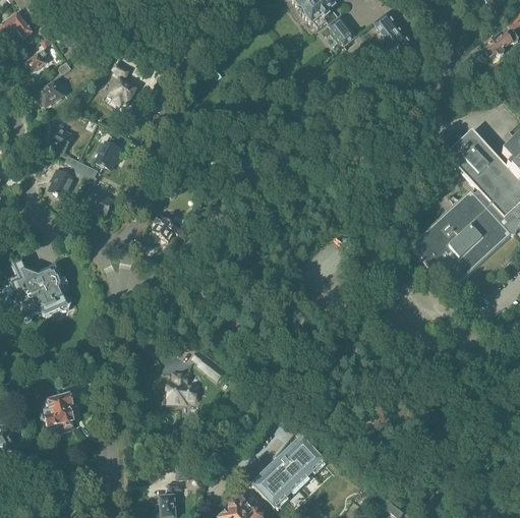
[(35,6),(31,0),(14,0),(19,9),(25,6),(29,10),(35,6)]
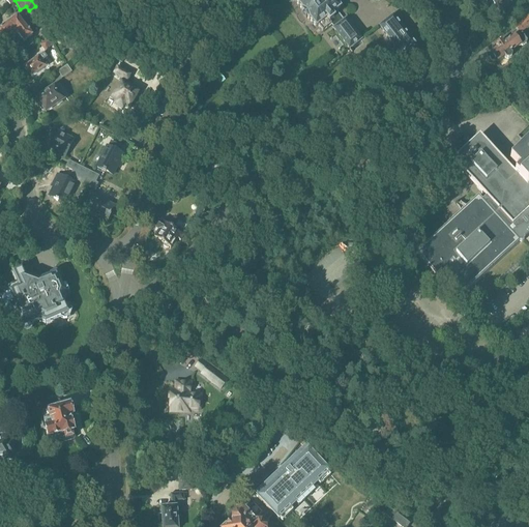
[(317,24),(321,29),(330,22),(332,25),(331,26),(348,48),(361,37),(345,16),(342,18),(340,15),(343,12),(339,7),(339,6),(333,0),(330,0),(295,0),(301,8),(307,18),(309,17),(315,26),(317,24)]
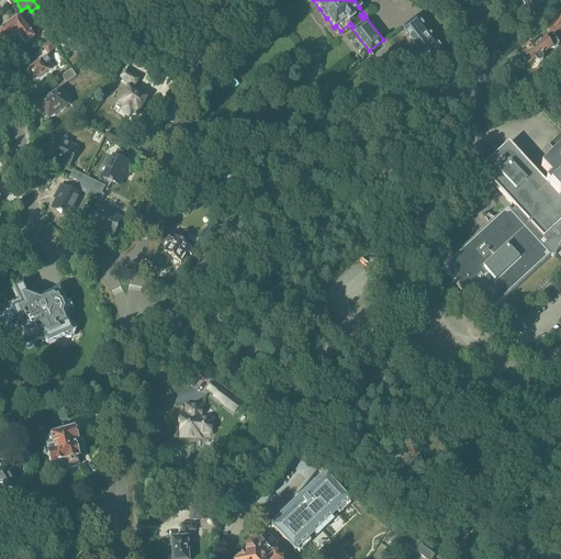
[(445,51),(415,13),(401,25),(413,41),(412,41),(417,48),(417,47),(429,63),(445,51)]
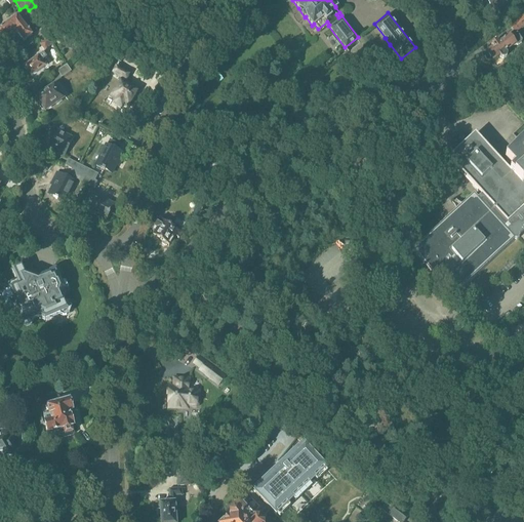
[(16,13),(0,26),(0,33),(3,37),(13,29),(15,29),(24,39),(32,33),(16,13)]
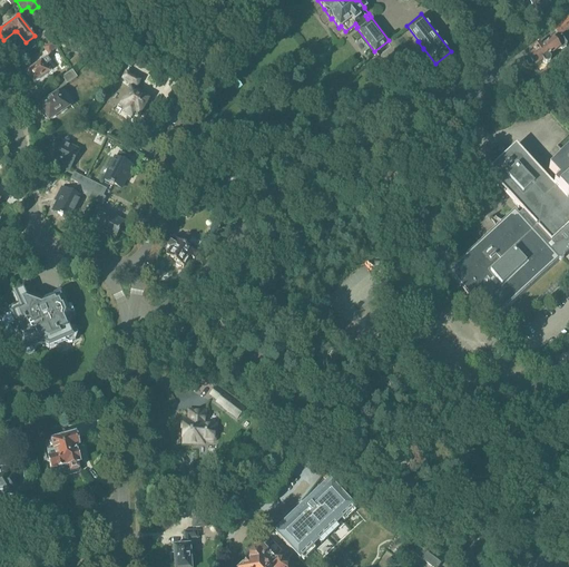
[(551,26),(557,33),(568,25),(568,17),(567,15),(551,26)]
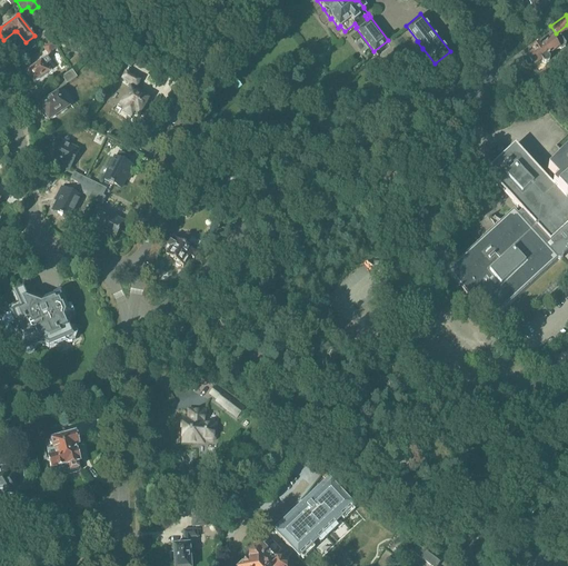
[(559,33),(552,38),(550,36),(538,45),(537,42),(531,46),(532,48),(531,49),(530,50),(530,49),(527,51),(528,52),(526,53),(527,56),(525,58),(525,60),(527,63),(529,63),(531,62),(532,65),(540,59),(541,61),(545,61),(548,59),(548,56),(547,55),(548,53),(557,47),(560,47),(564,43),(565,41),(559,33)]
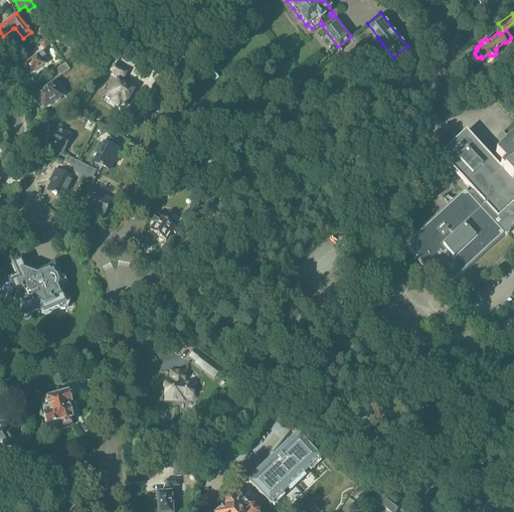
[(81,43),(66,33),(61,41),(75,49),(81,43)]
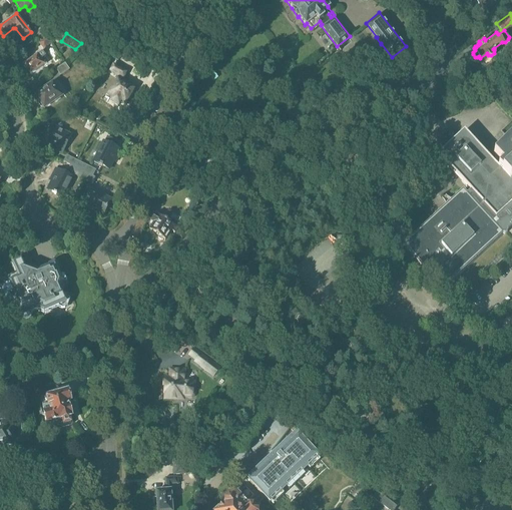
[(46,35),(39,41),(43,46),(50,40),(46,35)]
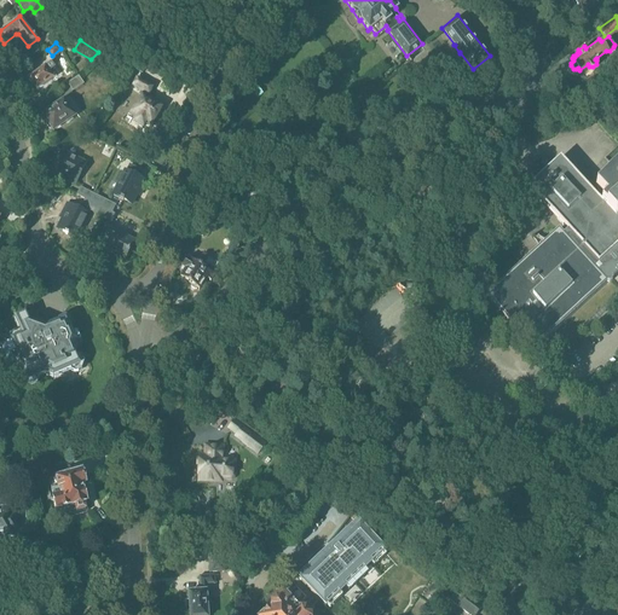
[(140,53),(133,65),(142,70),(148,58),(140,53)]
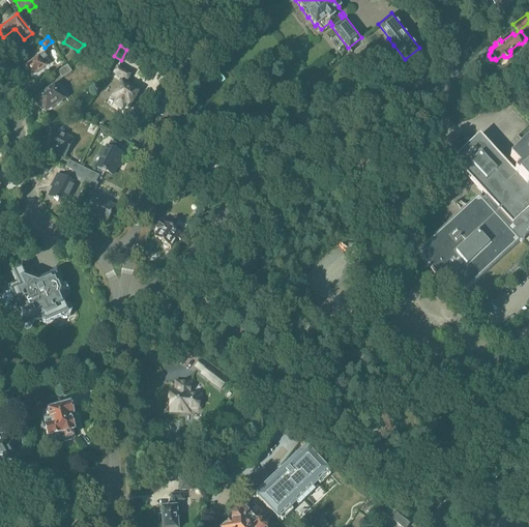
[(70,49),(61,56),(65,60),(75,53),(70,49)]
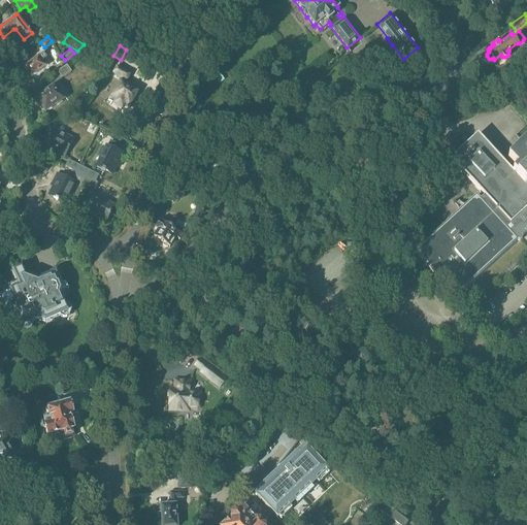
[(44,65),(47,63),(44,58),(46,57),(43,53),(24,66),(27,69),(26,70),(29,74),(30,74),(31,75),(44,65)]
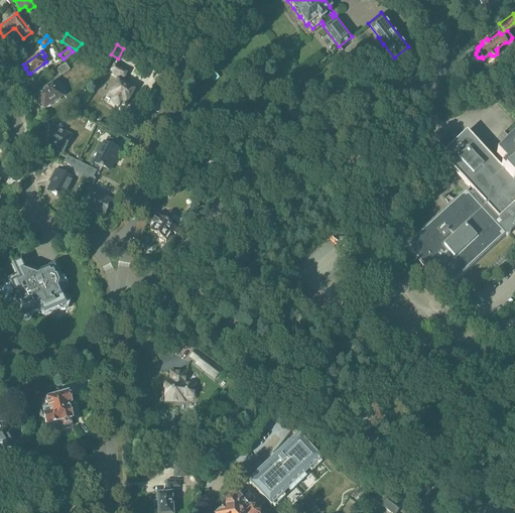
[(116,75),(123,78),(127,71),(122,68),(124,63),(115,58),(112,66),(109,70),(116,75)]
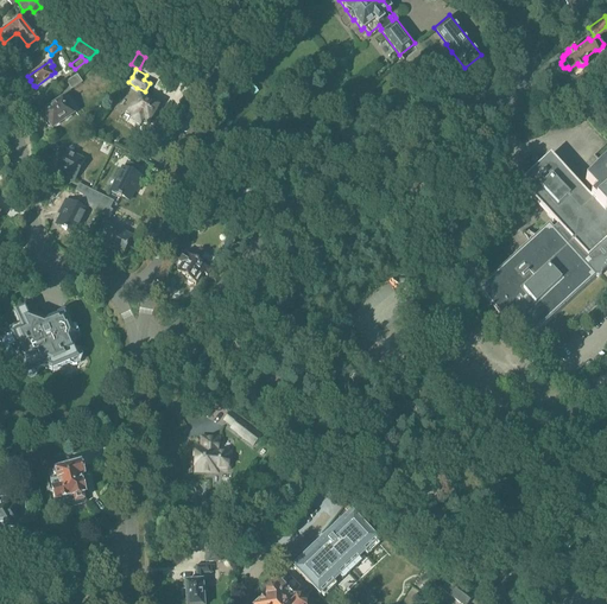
[(81,80),(76,72),(64,80),(70,87),(81,80)]
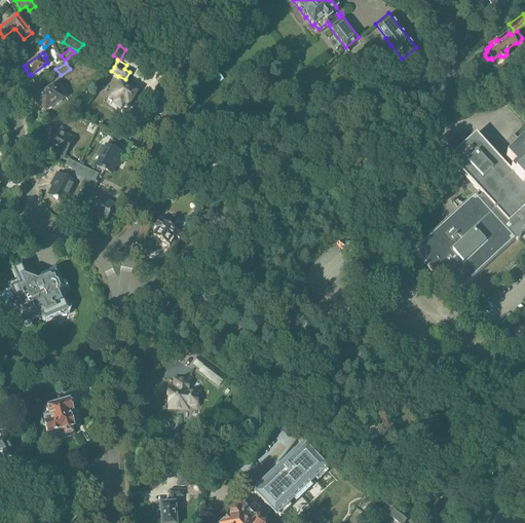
[(117,79),(119,80),(110,95),(115,98),(112,102),(120,107),(122,103),(127,106),(128,104),(130,103),(132,101),(132,99),(134,97),(135,96),(137,94),(137,91),(138,89),(125,82),(126,80),(125,79),(118,76),(117,79)]
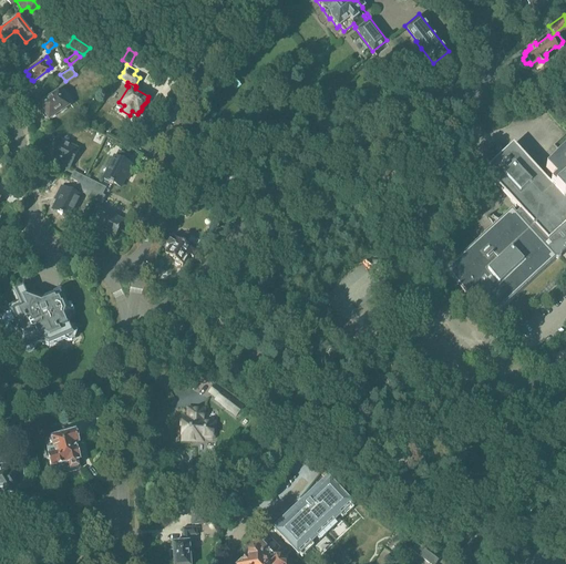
[(65,104),(71,101),(62,88),(58,92),(57,91),(39,104),(43,111),(42,112),(44,116),(47,115),(48,118),(67,104),(65,104)]
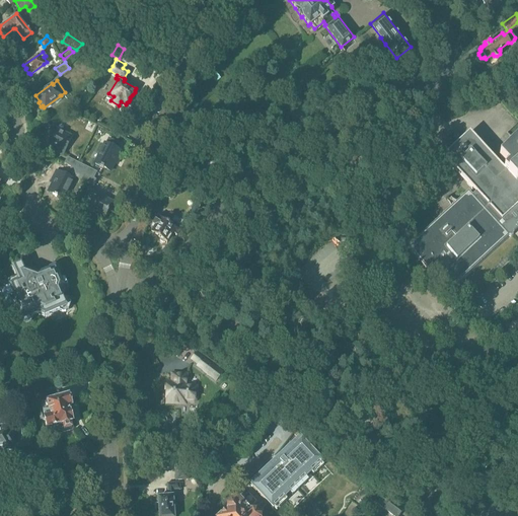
[(61,152),(70,135),(51,125),(44,141),(56,147),(55,149),(61,152)]
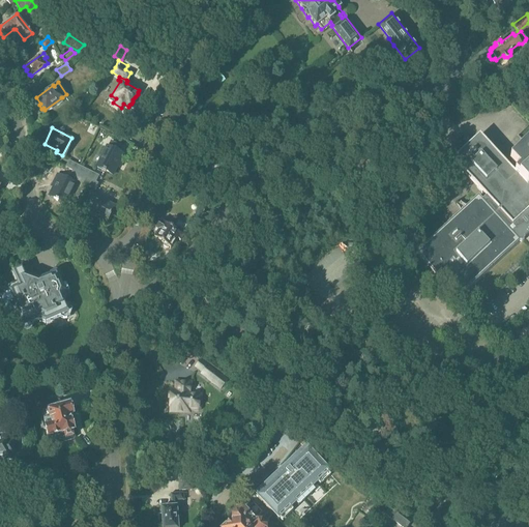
[(478,134),(476,136),(451,158),(485,196),(480,200),(476,195),(415,252),(457,296),(528,229),(528,139),(512,153),(504,162),(478,134)]
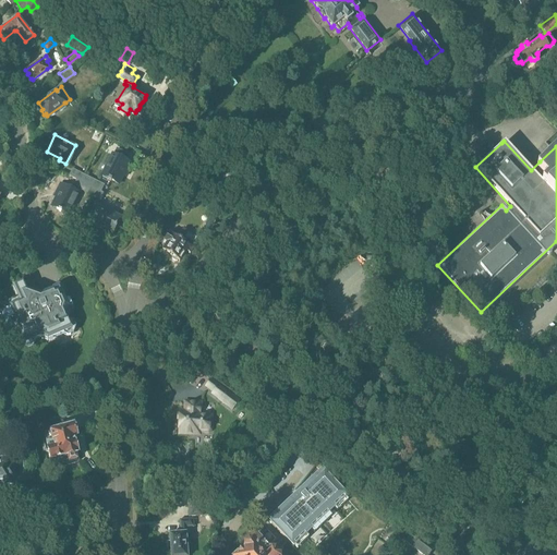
[(110,153),(100,172),(117,181),(123,168),(125,169),(129,163),(120,157),(123,151),(114,147),(111,153),(110,153)]
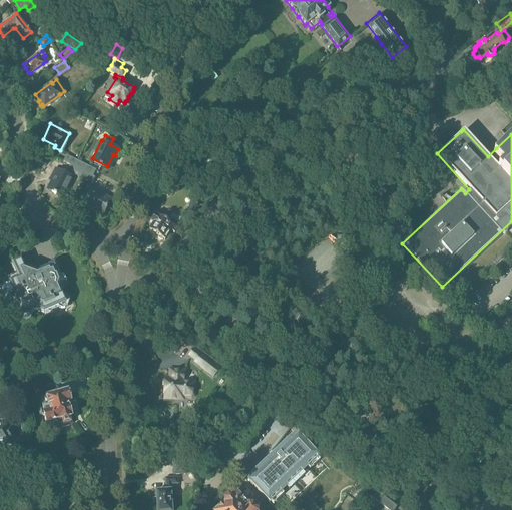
[(62,159),(69,162),(78,167),(81,161),(65,152),(62,159)]
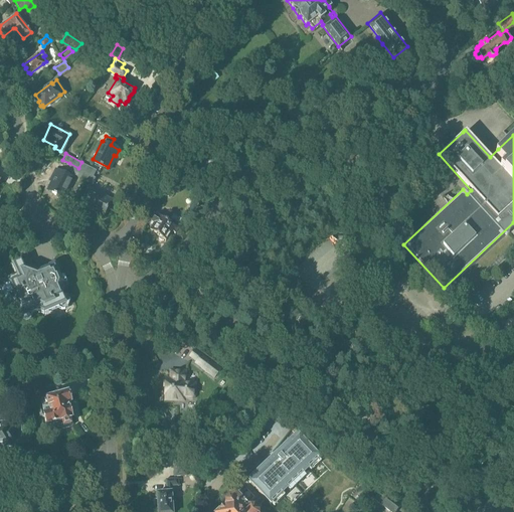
[(78,168),(81,170),(92,175),(96,168),(81,162),(78,168)]
